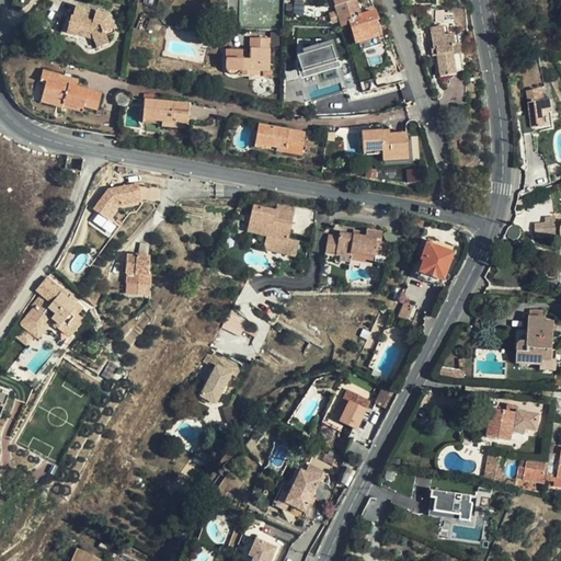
[(379,45),(371,24),(378,22),(375,13),(363,16),(356,0),(354,0),(352,1),(351,0),(334,0),(344,26),(350,25),(355,43),(364,39),(367,49),(379,45)]
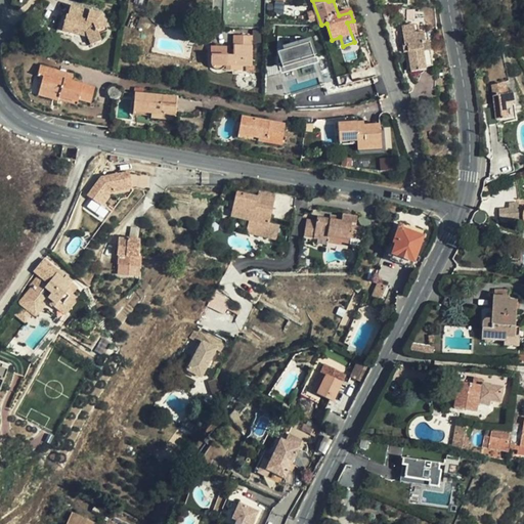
[(86,35),(90,45),(101,40),(98,33),(107,29),(99,11),(71,4),(68,15),(67,14),(62,34),(72,37),(73,32),(86,35)]
